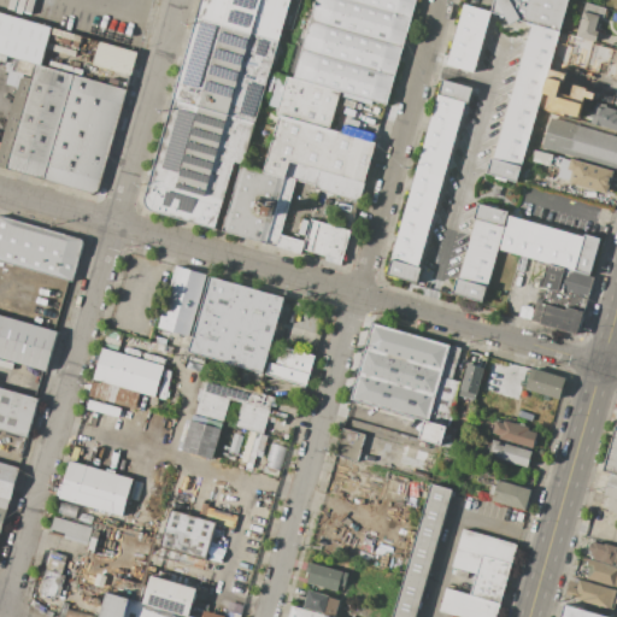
[(201,0),(289,0),(278,41),(197,18),(201,0)]
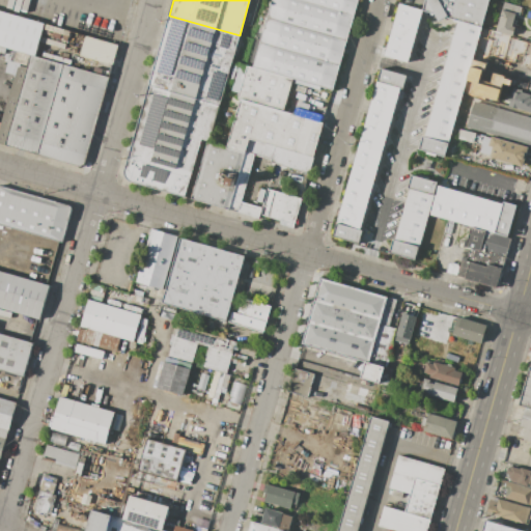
[(357,0),(333,90),(294,79),(253,67),(272,0),(357,0)]
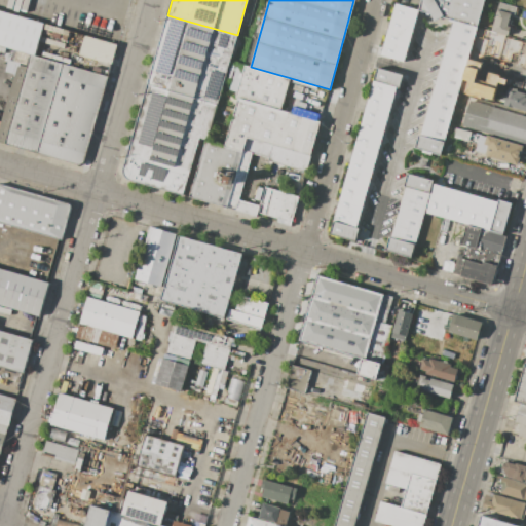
[(418,10),(421,0),(485,0),(477,28),(454,21),(441,16),(435,21),(431,14),(418,10)]
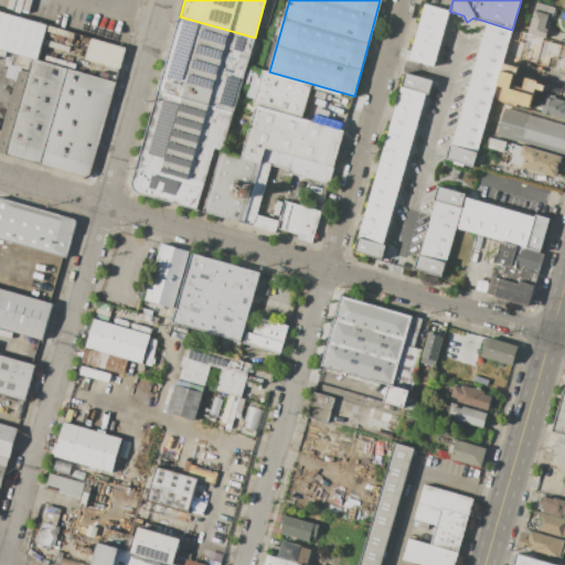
[(528,33),(536,2),(555,8),(553,17),(548,16),(545,29),(548,30),(546,39),(528,33)]
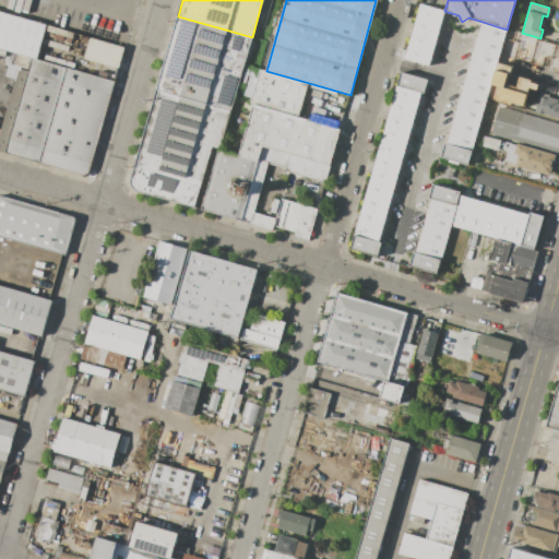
[(429,66),(404,59),(420,4),(444,11),(429,66)]
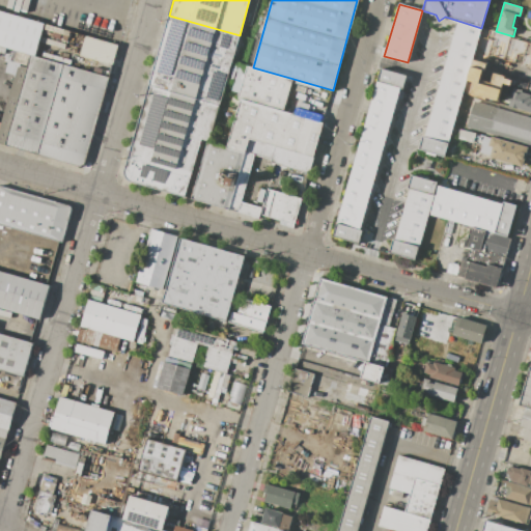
[(31,55),(18,51),(7,49),(5,54),(0,52),(0,10),(45,24),(35,56),(31,55)]
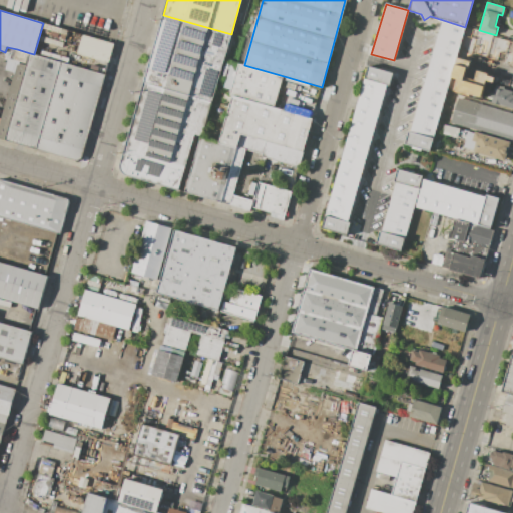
[(163,15),(231,34),(212,102),(143,82),(163,15)]
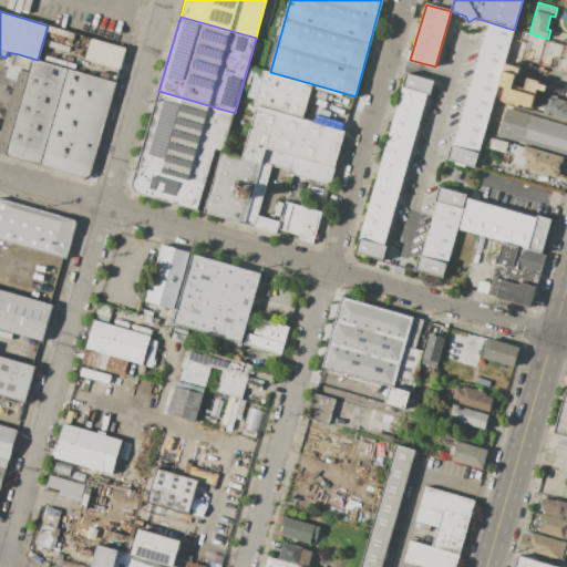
[(514,30),(475,167),(447,158),(451,145),(454,146),(490,22),(514,30)]
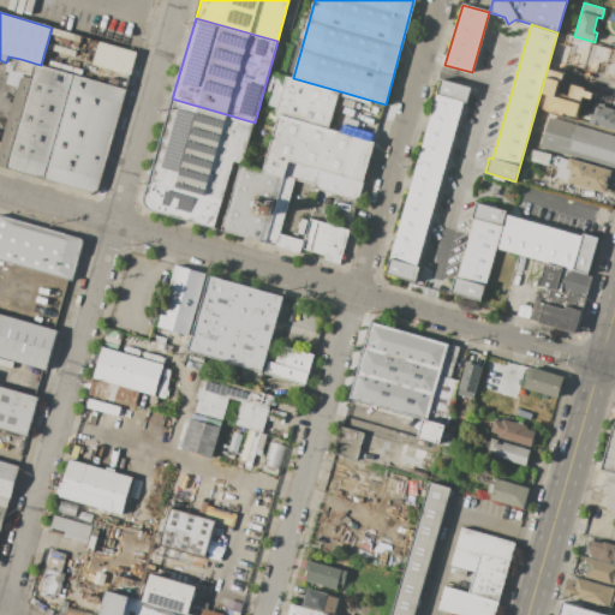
[(129,83),(90,72),(100,41),(137,52),(129,83)]
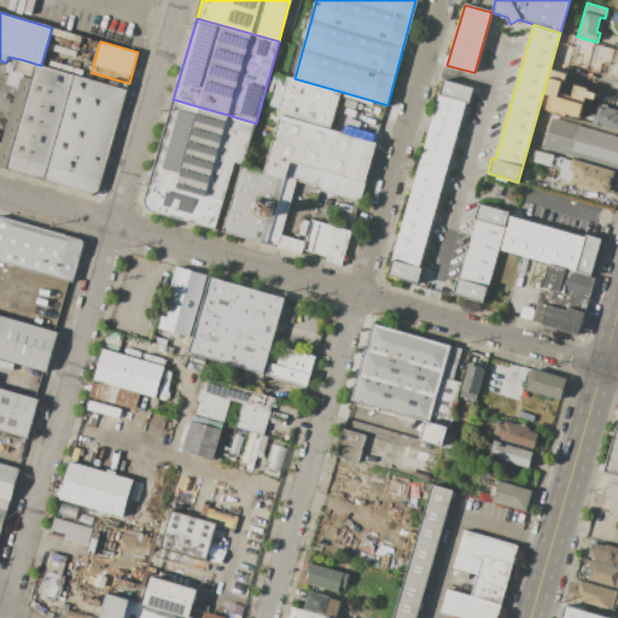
[(36,64),(33,79),(21,75),(16,74),(21,59),(36,64)]
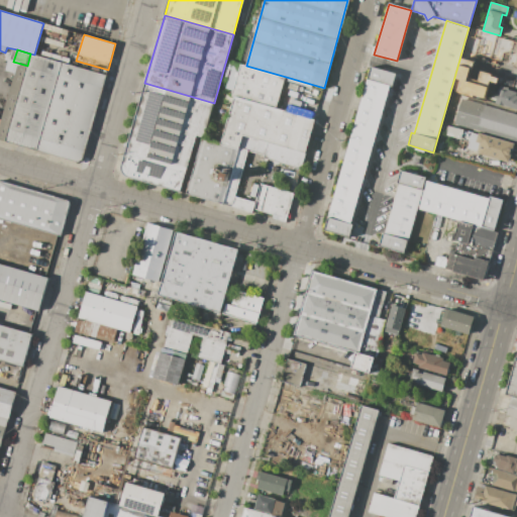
[(62,63),(37,150),(0,139),(0,123),(17,63),(27,66),(30,54),(34,55),(62,63)]
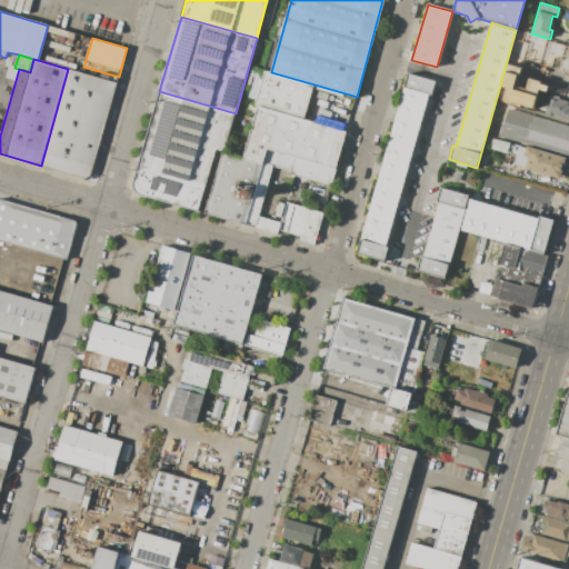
[(532,91),(506,85),(509,72),(506,71),(507,66),(540,75),(538,82),(536,82),(532,91)]
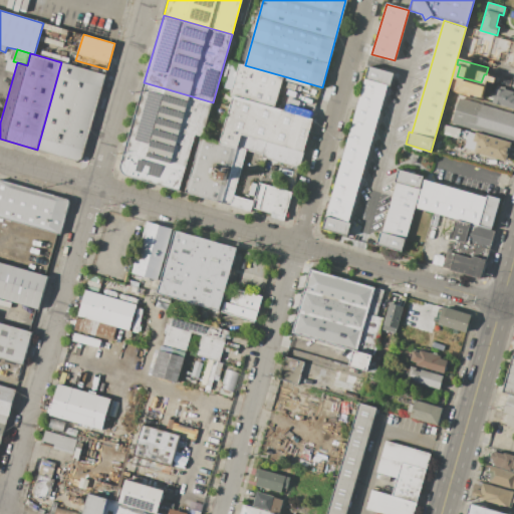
[(105,74),(82,158),(76,161),(37,150),(61,62),(105,74)]
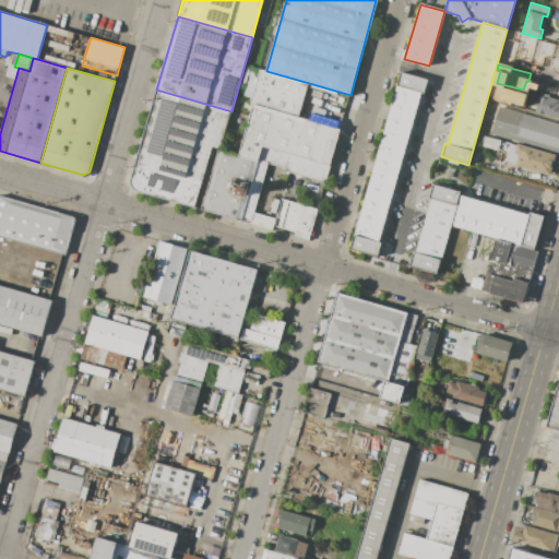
[(309,83),(299,118),(253,105),(250,104),(260,70),(266,71),(309,83)]
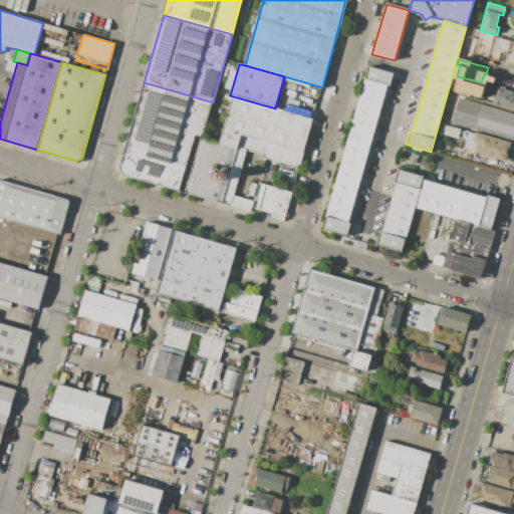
[(322,229),(369,66),(394,73),(391,86),(388,85),(348,222),(350,223),(347,236),(322,229)]
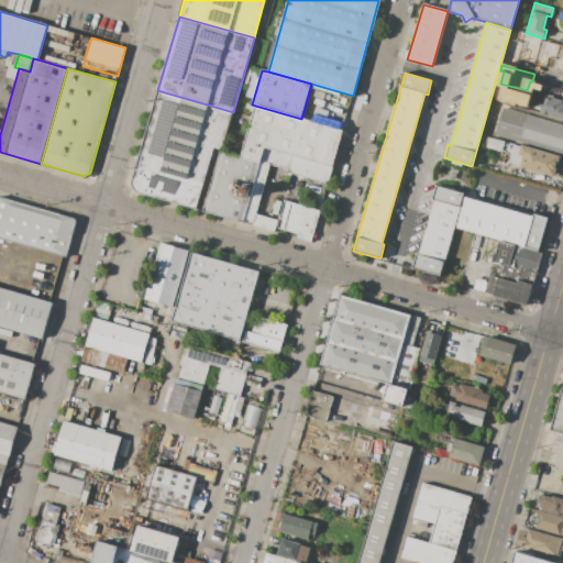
[(157,90),(233,112),(222,150),(213,147),(196,209),(139,192),(133,188),(132,180),(157,90)]
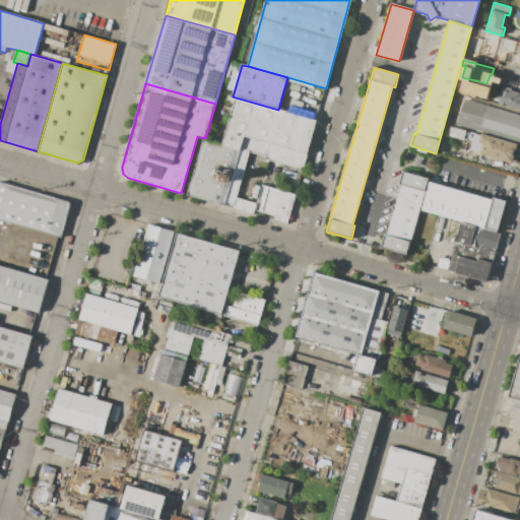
[(519,110),(498,105),(500,100),(498,99),(499,93),(501,93),(503,86),(514,89),(514,91),(519,92),(519,110)]
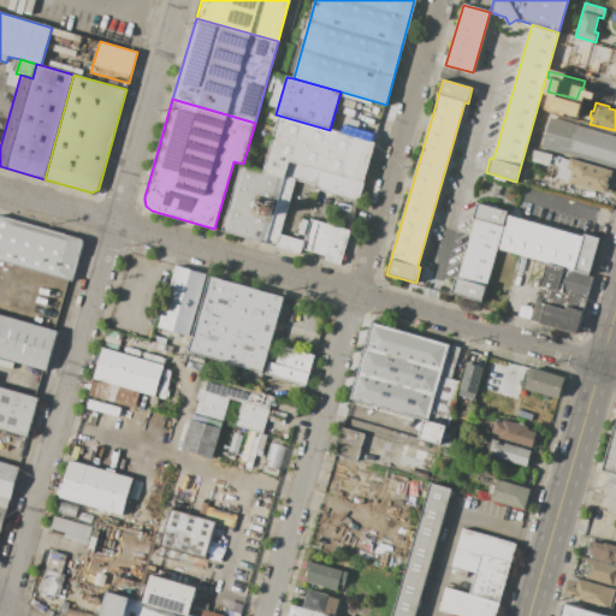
[(330,130),(375,142),(359,201),(314,188),(315,184),(295,179),(285,176),(284,178),(264,172),(279,116),(330,130)]
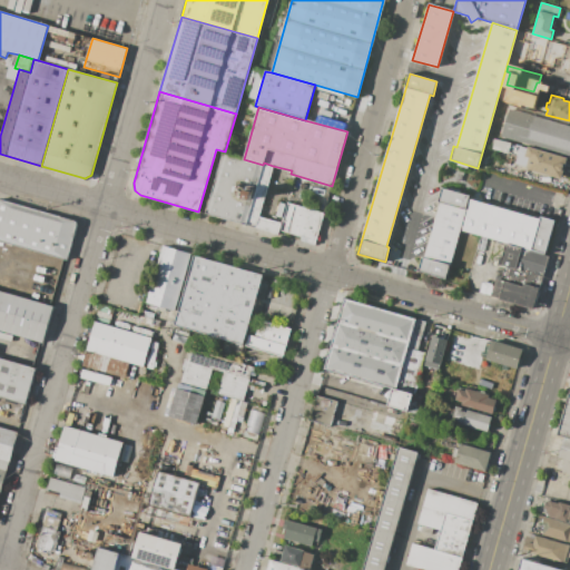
[(569,126),(569,157),(501,138),(509,109),(569,126)]
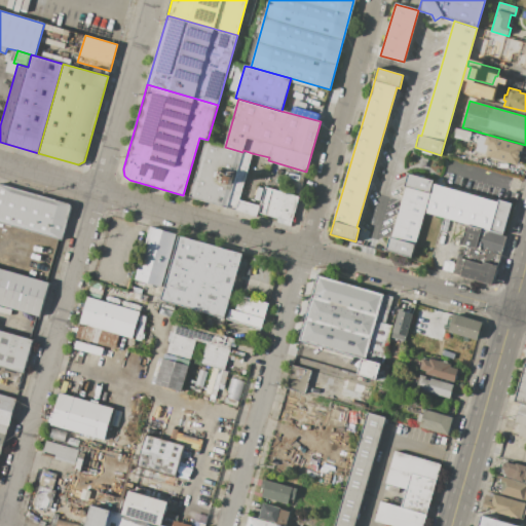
[(523,146),(523,149),(525,149),(523,157),(520,157),(518,165),(516,164),(516,166),(506,164),(508,161),(486,155),(486,154),(476,151),(478,144),(454,138),(457,127),(481,135),(486,137),(487,136),(523,146)]
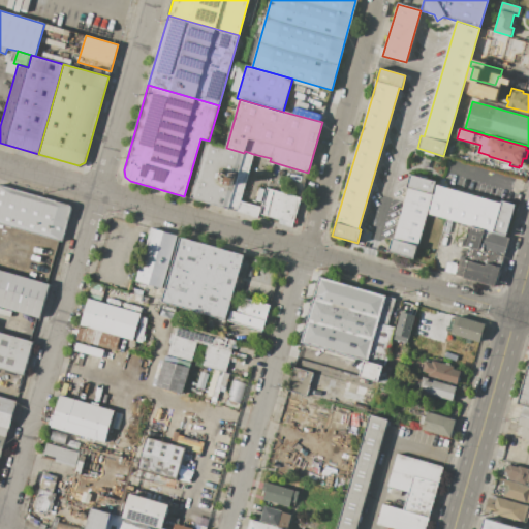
[(226,148),(244,153),(245,151),(253,154),(241,200),(238,211),(190,197),(206,143),(226,148)]
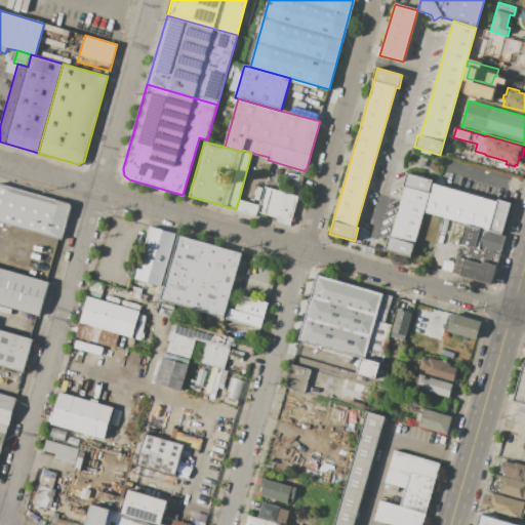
[(410,257),(385,249),(389,237),(392,237),(406,187),(404,187),(407,173),(433,180),(414,244),(410,257)]
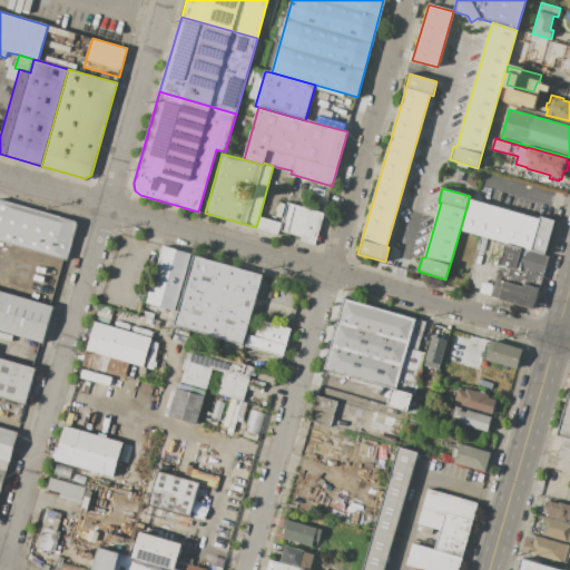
[(0,199),(77,220),(67,259),(0,241),(0,199)]
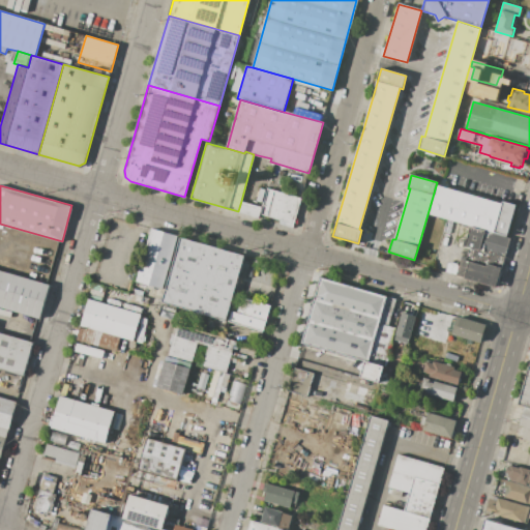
[(437,185),(502,204),(503,202),(516,205),(507,236),(429,213),(437,185)]
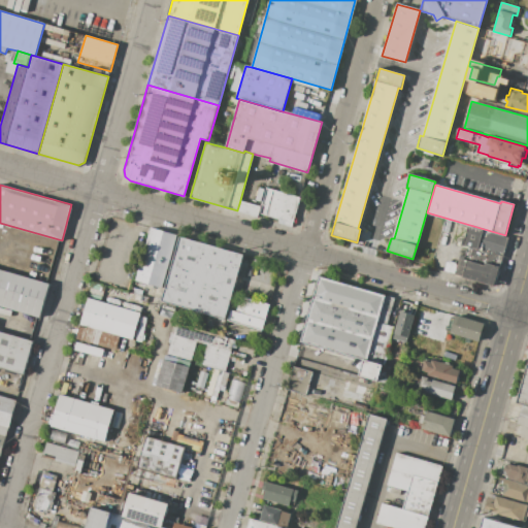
[(292,227),(283,224),(284,221),(259,213),(261,206),(266,188),(300,198),(292,227)]
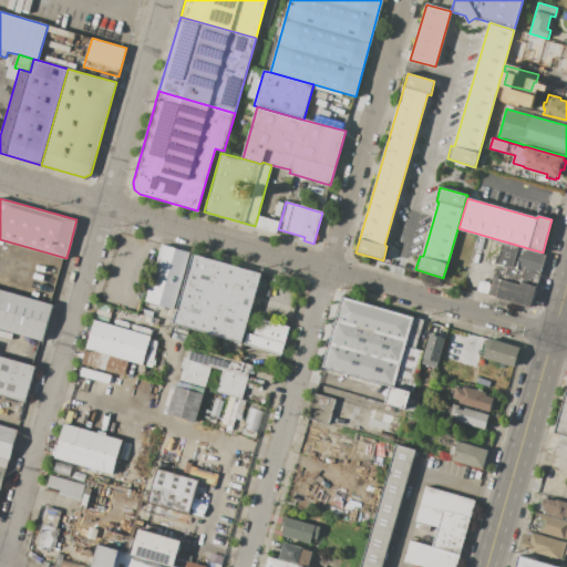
[(255,226),(258,215),(280,222),(278,229),(277,233),(255,226)]
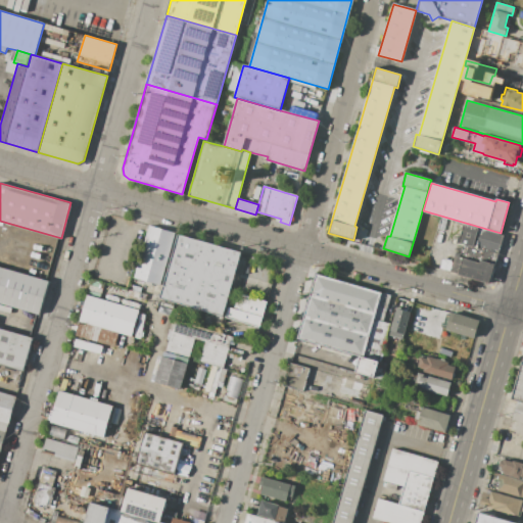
[(464,224),(503,235),(497,253),(459,242),(464,224)]
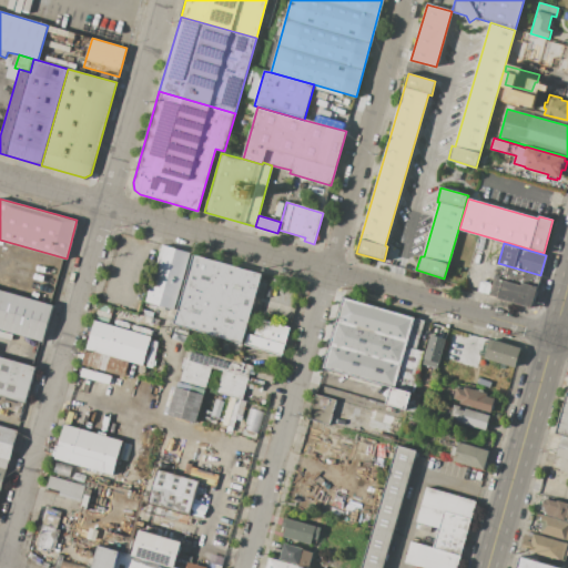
[(193,254),(176,311),(145,302),(162,245),(193,254)]
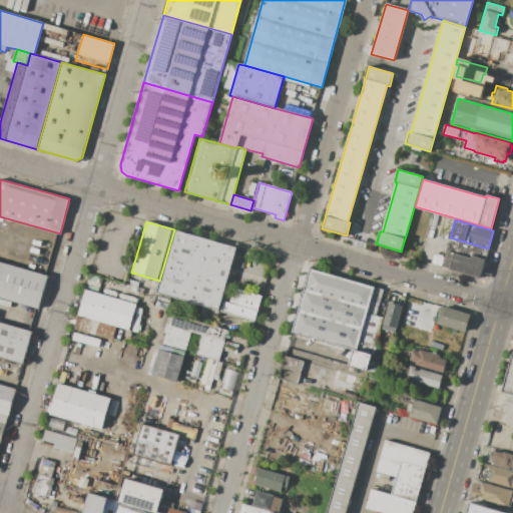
[(174,229),(236,247),(218,311),(171,297),(161,294),(156,293),(159,281),(174,229)]
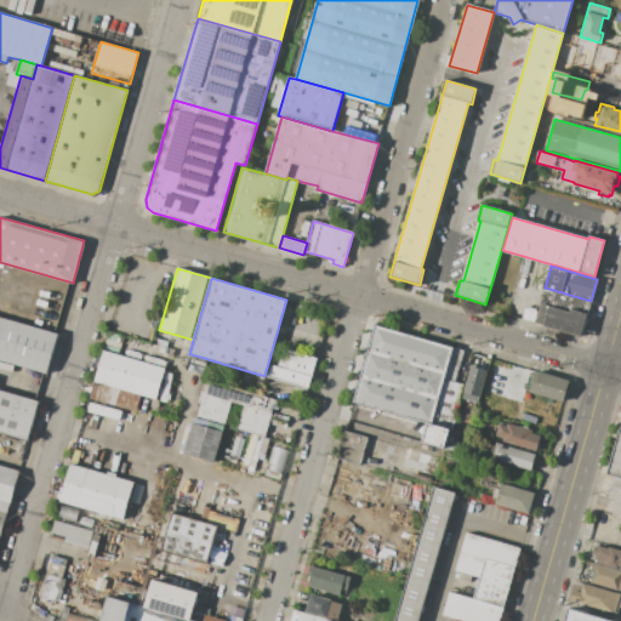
[(535,323),(541,300),(547,301),(546,306),(569,312),(570,309),(587,314),(581,336),(535,323)]
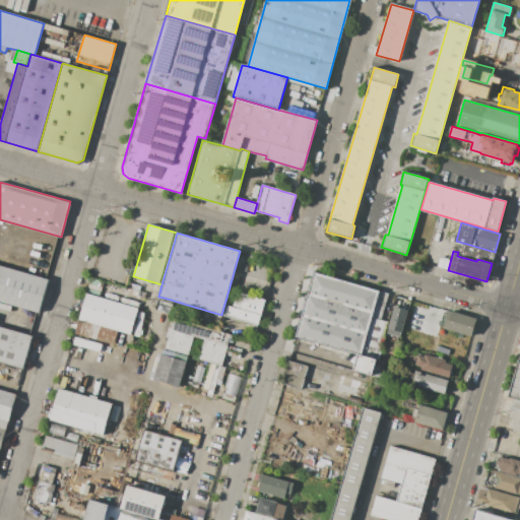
[(0,265),(49,279),(40,312),(0,301),(0,265)]
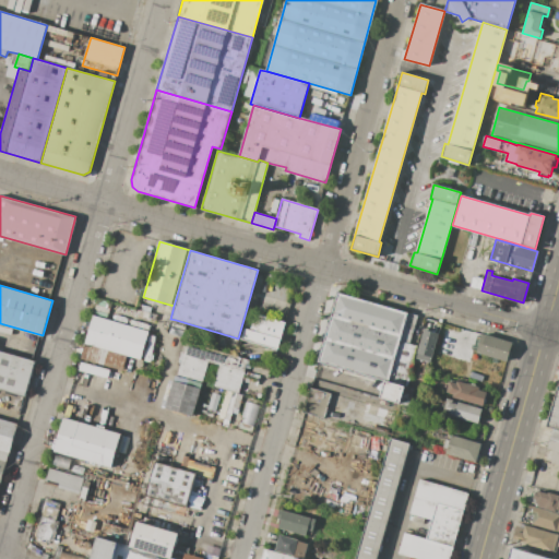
[(407,312),(400,341),(388,381),(319,361),(339,293),(407,312)]
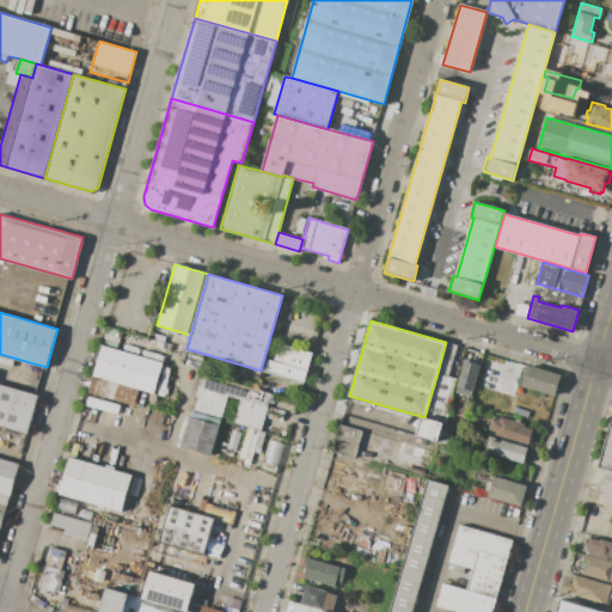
[(438,373),(446,342),(457,346),(448,377),(438,373)]
